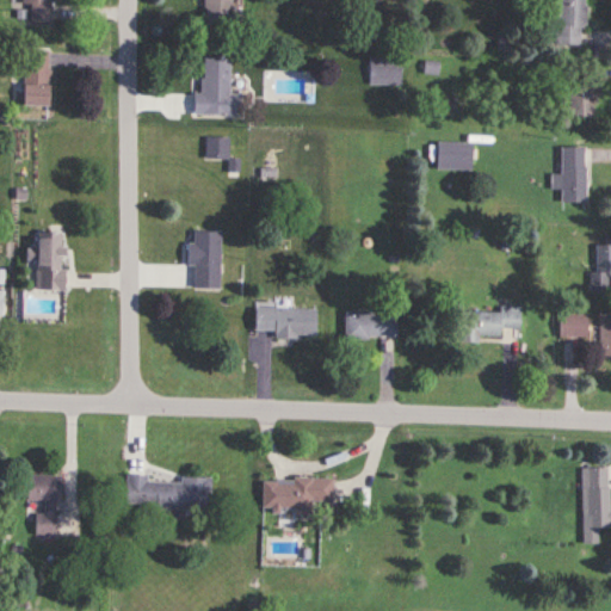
[(51,0),(22,0),(22,7),(26,7),(26,24),(51,24),(51,0)]
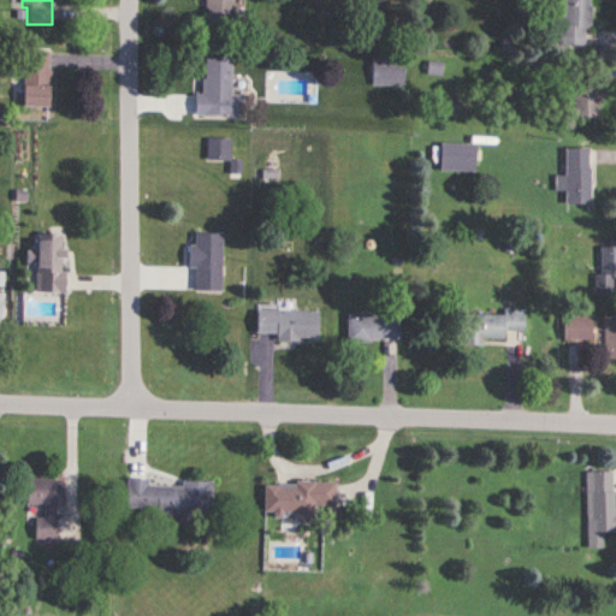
[(234,0),(202,0),(202,17),(235,17),(234,0)]
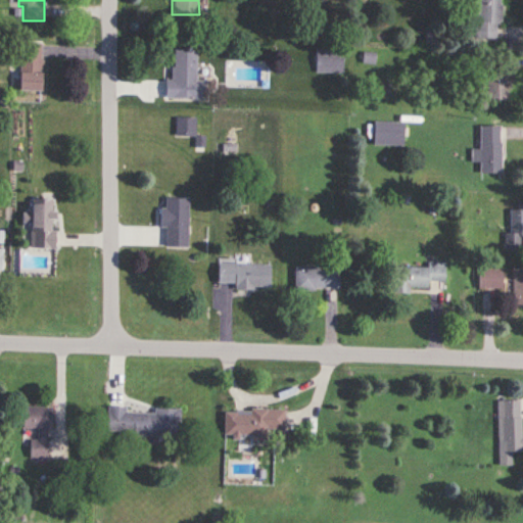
[(477,0),(477,38),(501,38),(501,0),(477,0)]
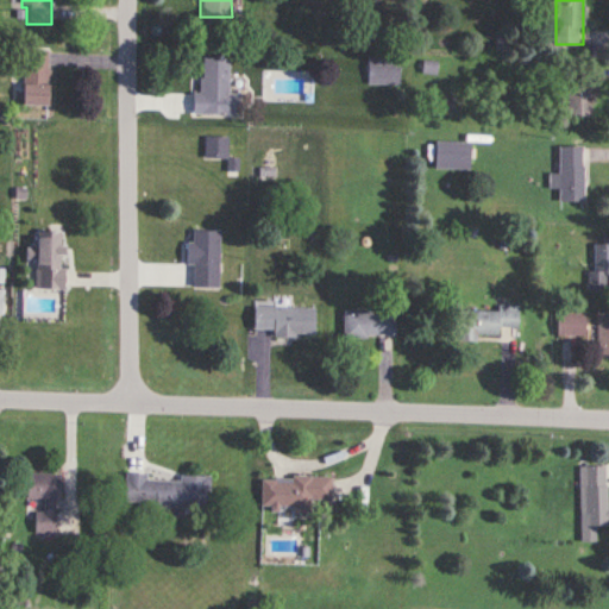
[(49,106),(49,50),(23,50),(23,106),(49,106)]
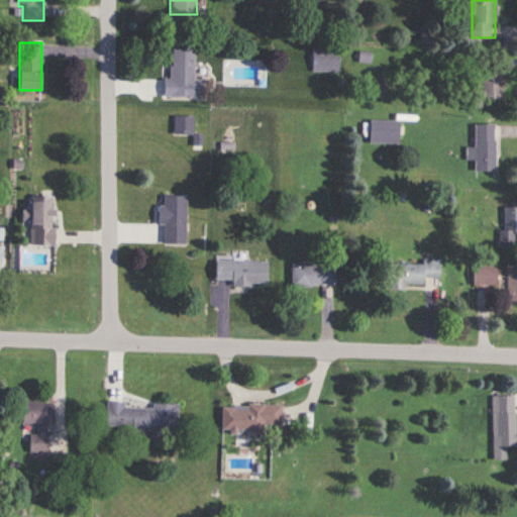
[(203,80),(194,80),(194,49),(172,48),(171,80),(165,80),(164,98),(203,98),(203,80)]
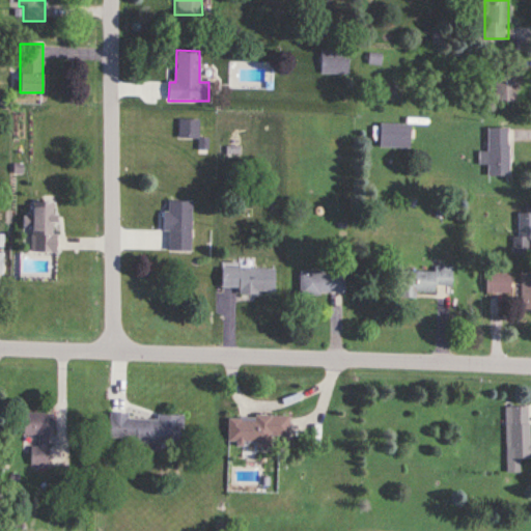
[(348,75),(348,50),(320,50),(320,75),(348,75)]
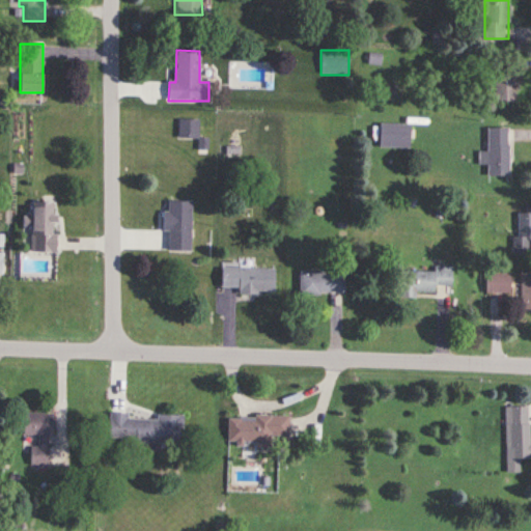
[(495,103),(515,103),(515,66),(495,66),(495,103)]
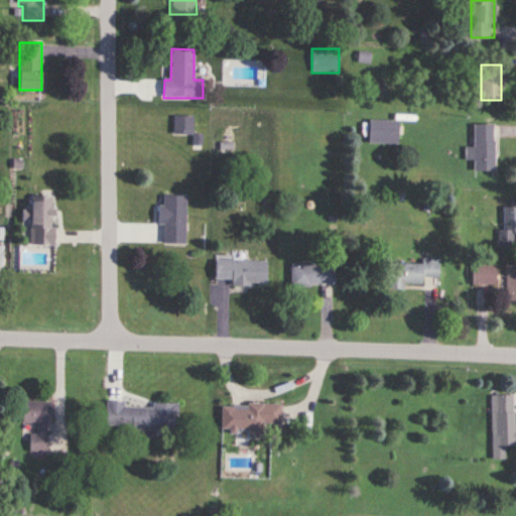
[(194,117),(174,117),(174,135),(194,135),(194,117)]
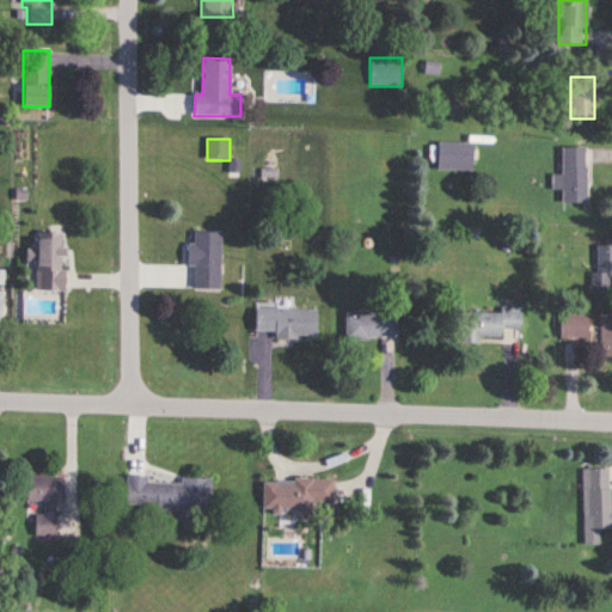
[(586,203),(586,148),(561,148),(561,203),(586,203)]
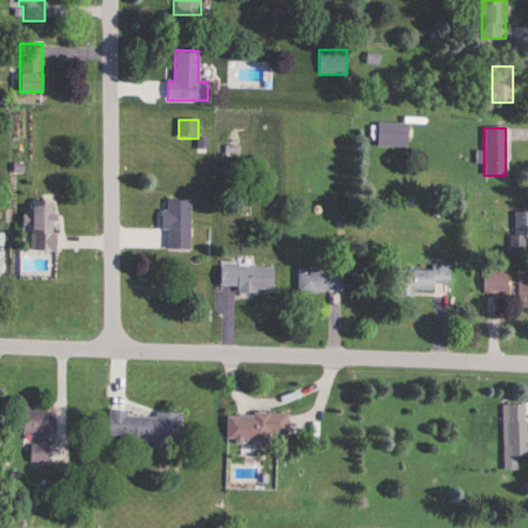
[(163,231),(167,231),(167,252),(191,252),(191,201),(163,201),(163,231)]
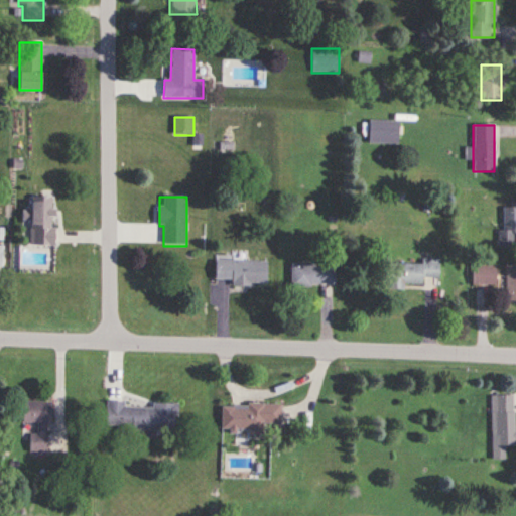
[(30,246),(53,246),(52,198),(29,198),(30,246)]
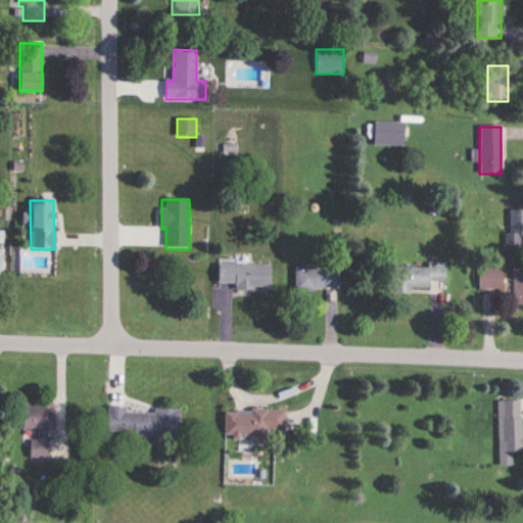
[(522,204),(509,205),(509,247),(522,247),(522,204)]
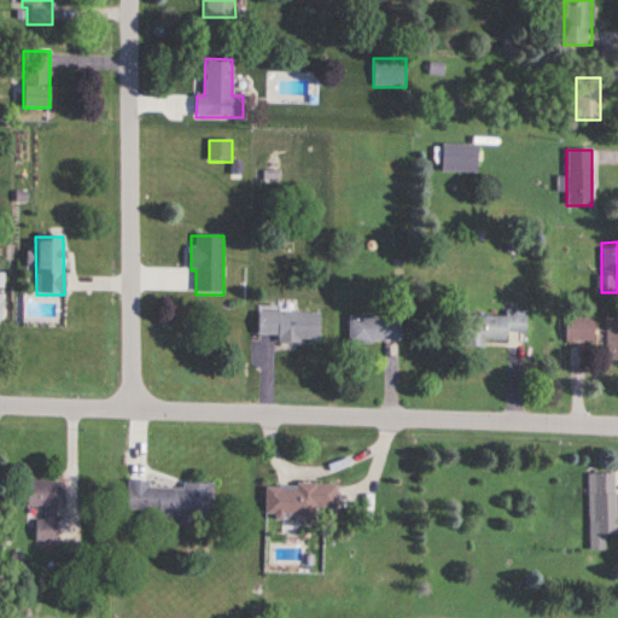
[(319,313),(256,313),(256,338),(319,338),(319,313)]
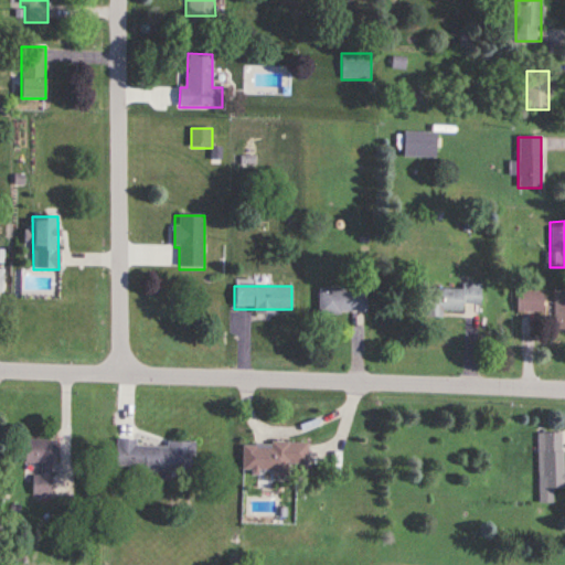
[(427,288),(426,317),(441,318),(441,311),(464,312),(464,306),(480,307),(481,287),(462,286),(462,290),(427,288)]
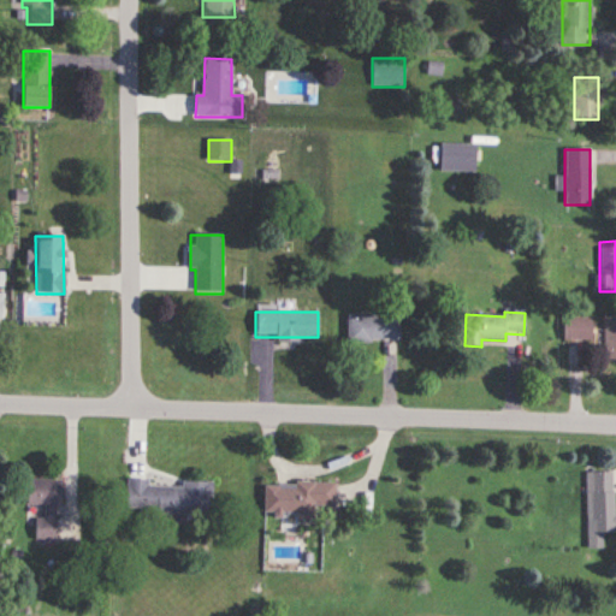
[(347,342),(400,342),(400,315),(347,315),(347,342)]
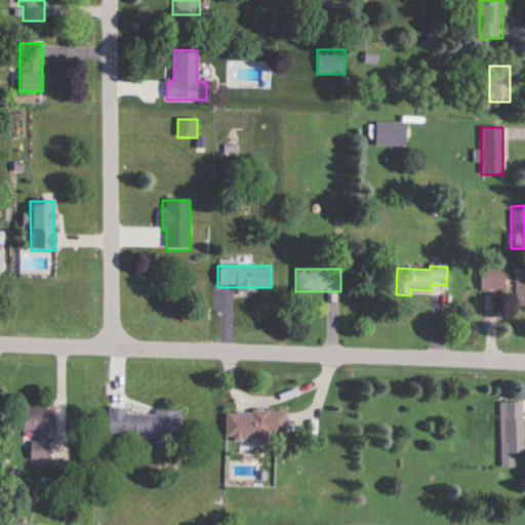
[(524,272),(524,277),(515,277),(515,307),(524,307),(524,272)]
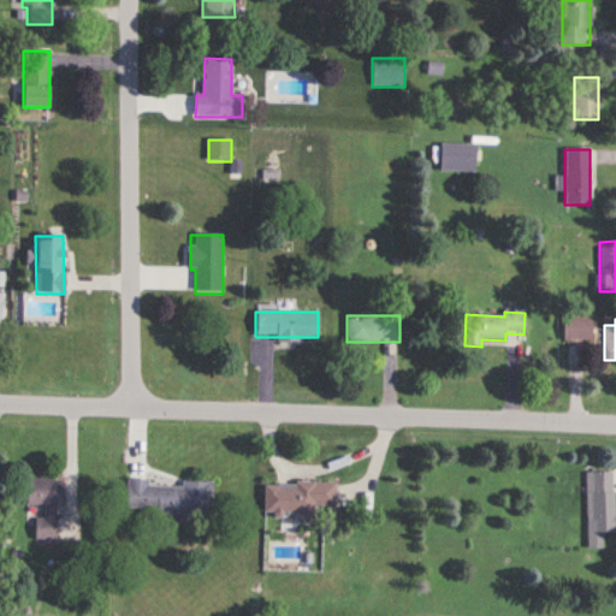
[(615,533),(615,473),(586,473),(586,549),(603,549),(603,533),(615,533)]
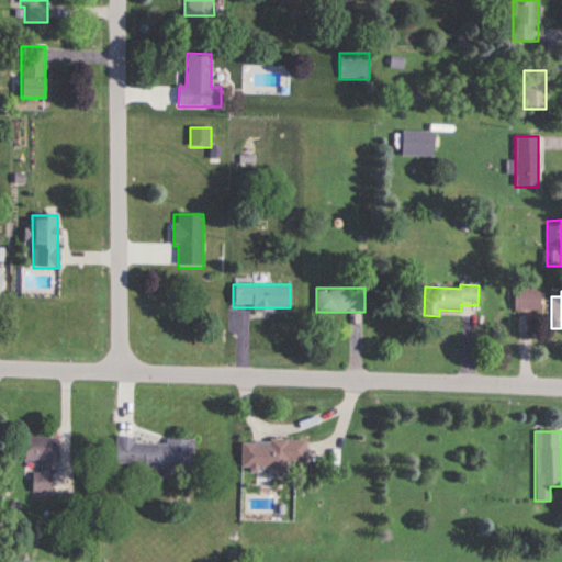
[(52,493),(53,438),(23,438),(23,461),(38,461),(37,469),(33,469),(33,493),(52,493)]
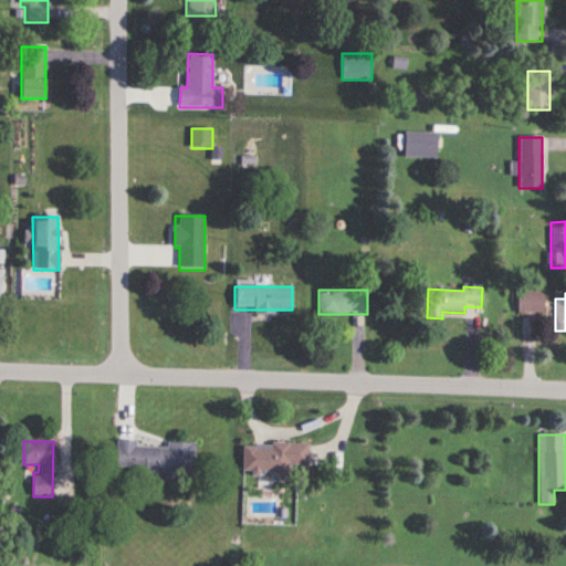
[(137,441),(116,441),(115,471),(194,473),(194,443),(166,443),(166,448),(137,447),(137,441)]
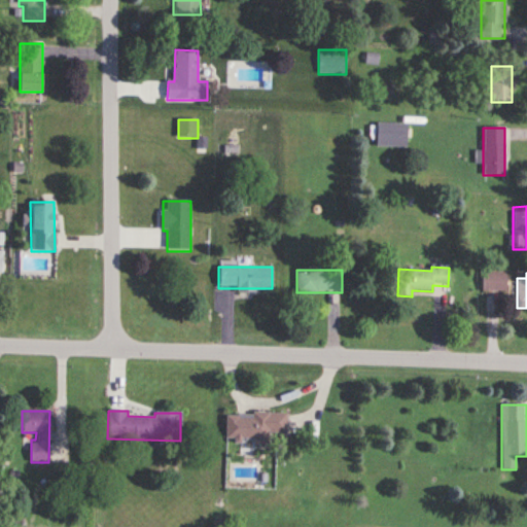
[(286,432),(286,413),(224,413),(224,444),(267,444),(267,432),(286,432)]
